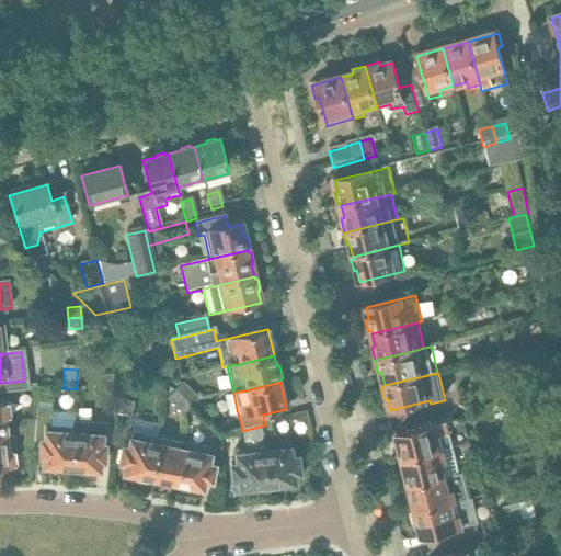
[(174,394),(183,401),(192,393),(183,385),(174,394)]
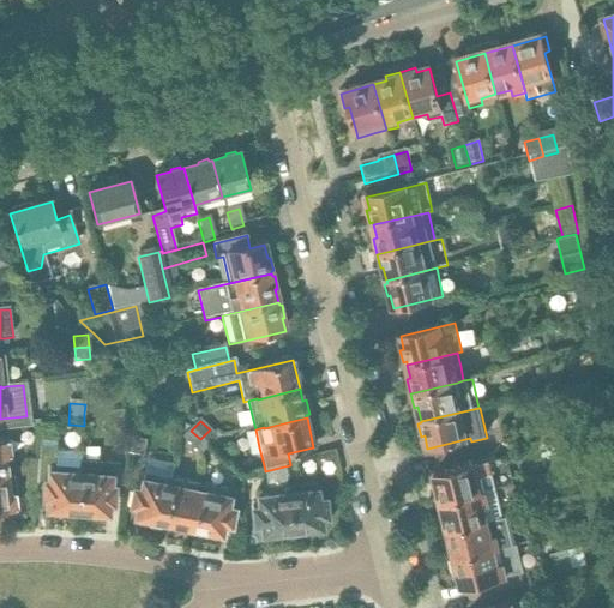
[(200,439),(208,447),(217,438),(210,429),(200,439)]
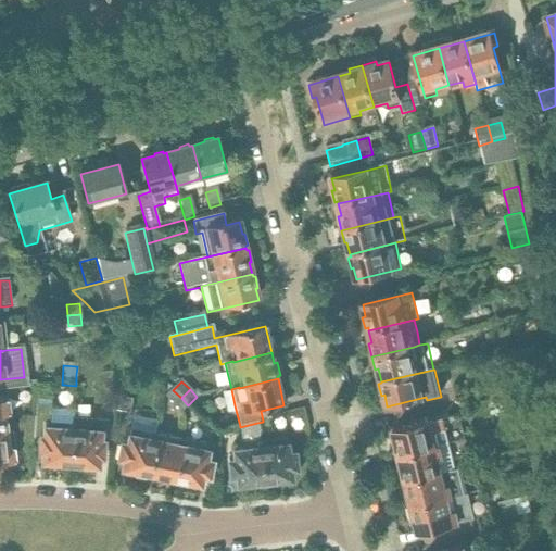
[(165,399),(173,407),(181,398),(173,390),(165,399)]
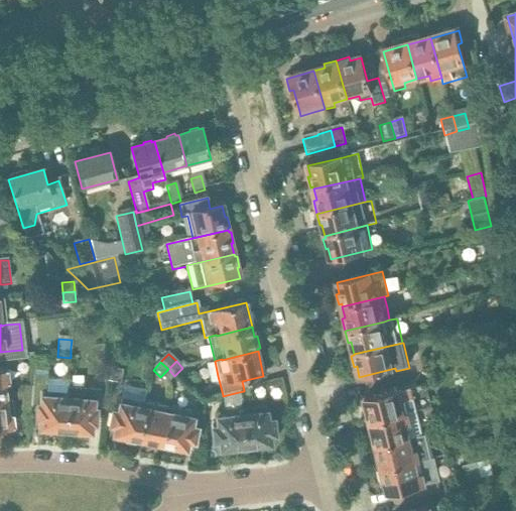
[(167,383),(174,376),(168,369),(160,377),(167,383)]
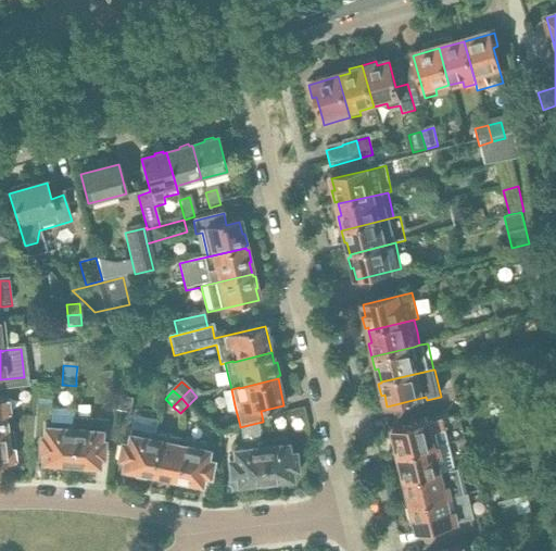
[(118,413),(121,401),(110,399),(108,411),(118,413)]
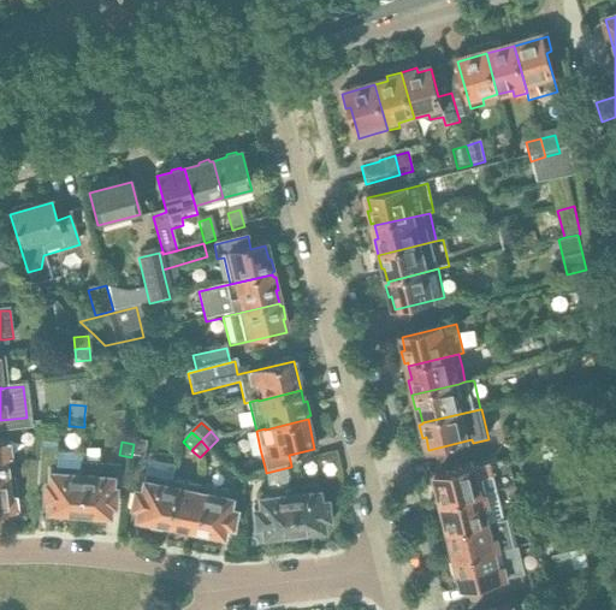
[(0,479),(12,478),(7,443),(0,444),(0,479)]
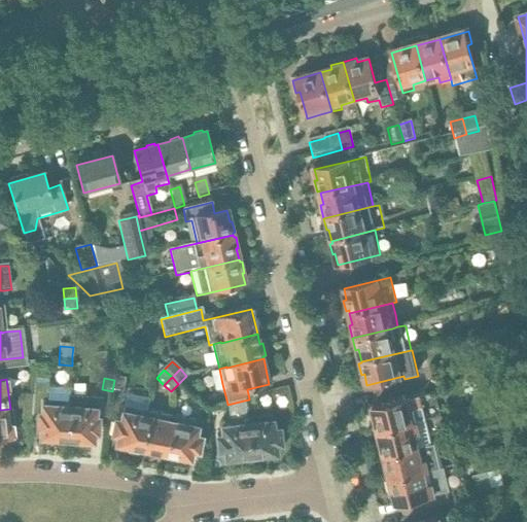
[(125,381),(114,380),(112,391),(123,393),(125,381)]
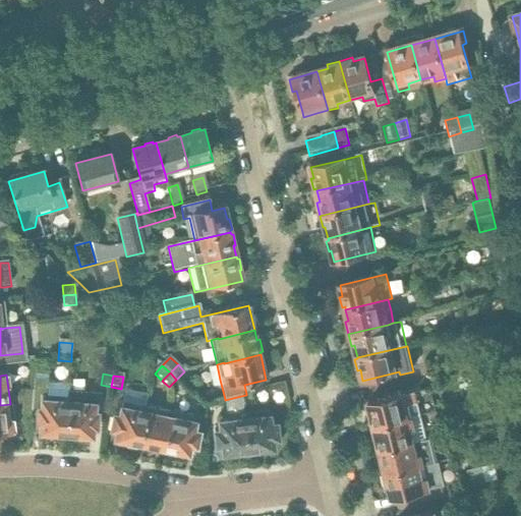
[(65,436),(68,395),(69,387),(47,386),(47,378),(46,379),(34,378),(33,393),(32,403),(32,412),(38,412),(37,425),(40,425),(39,434),(65,436)]
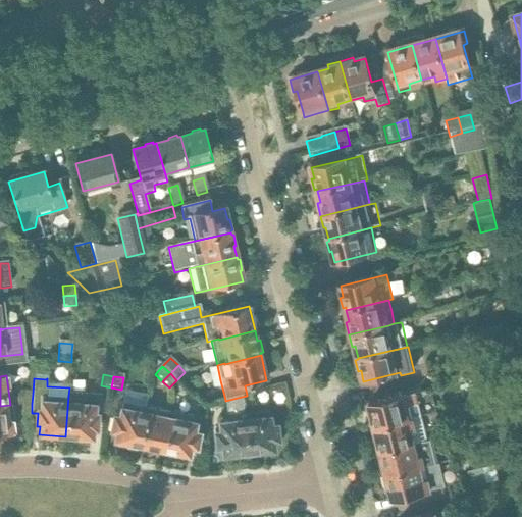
[(22,403),(32,404),(33,394),(23,394),(22,403)]
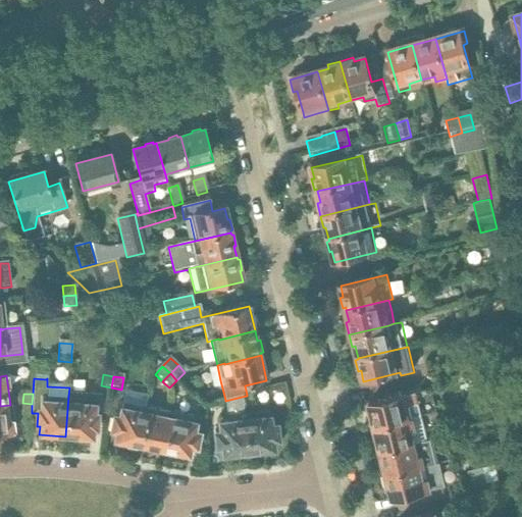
[(374,427),(374,428),(417,418),(421,417),(415,394),(369,405),(371,416),(369,417),(371,427),(374,427)]
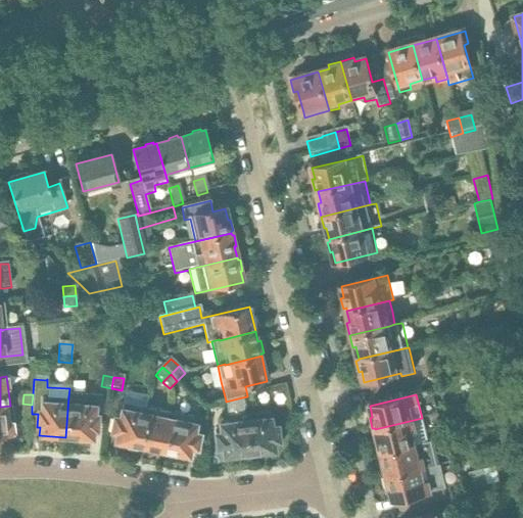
[(247,396),(242,397),(245,408),(255,406),(252,395),(247,396)]
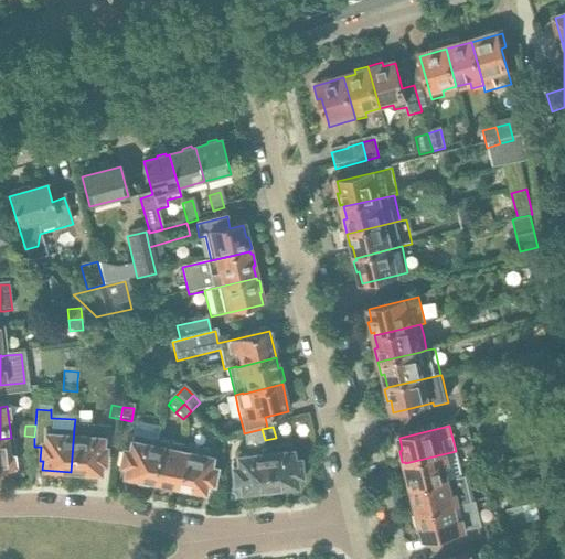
[(71,472),(99,474),(100,465),(104,465),(105,451),(108,451),(109,431),(74,428),(71,472)]
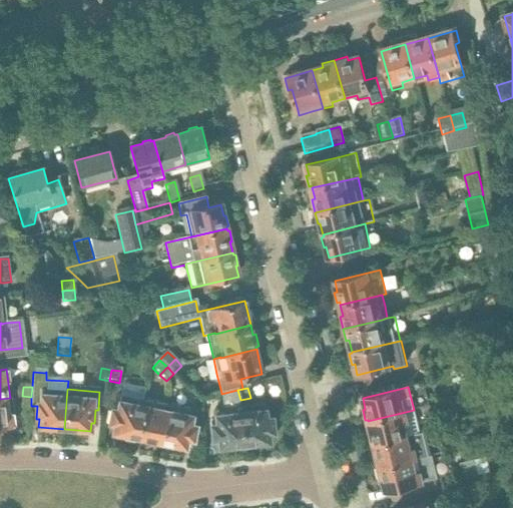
[(216,430),(211,430),(212,441),(218,440),(219,449),(228,448),(231,450),(240,449),(242,446),(244,446),(240,414),(239,404),(239,400),(240,400),(237,390),(221,394),(224,416),(215,417),(216,430)]
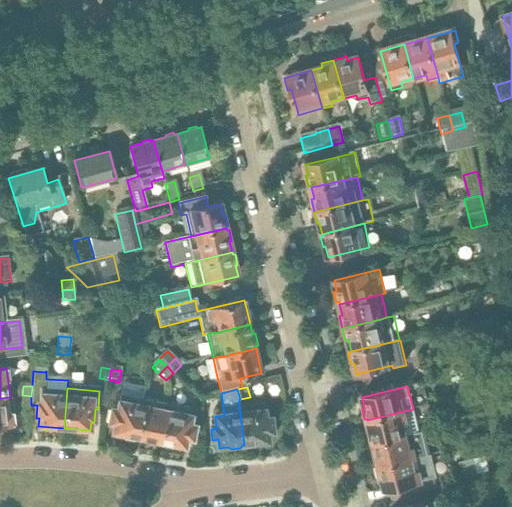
[(30,406),(31,405),(31,396),(22,395),(21,406),(30,406)]
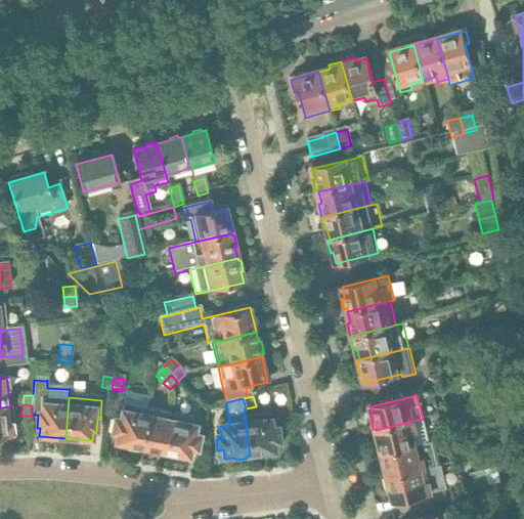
[(0,437),(13,436),(10,406),(0,407),(0,437)]
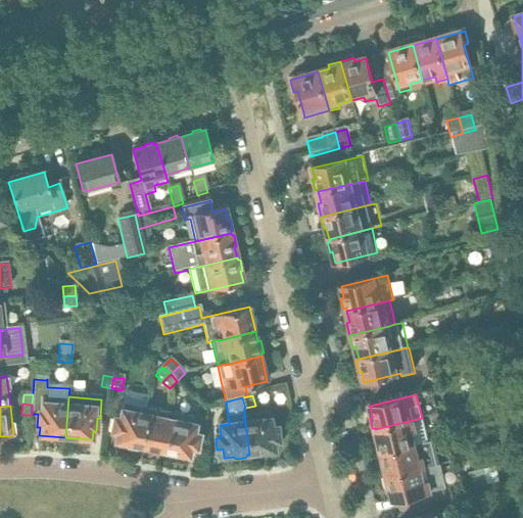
[(140,448),(147,412),(123,407),(120,419),(114,418),(111,433),(116,434),(115,442),(124,444),(123,449),(134,451),(135,446),(140,448)]
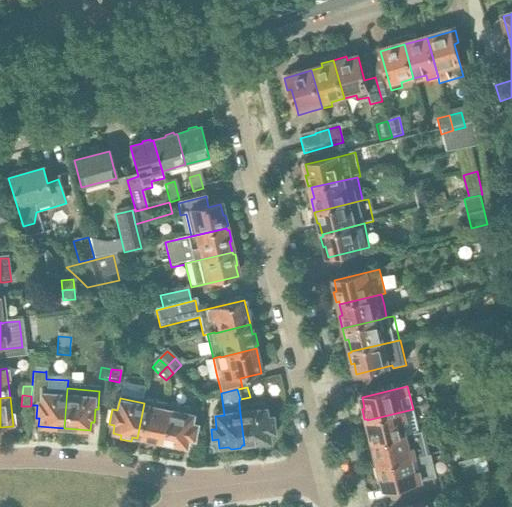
[(147,444),(160,447),(168,408),(144,403),(137,438),(148,440),(147,444)]
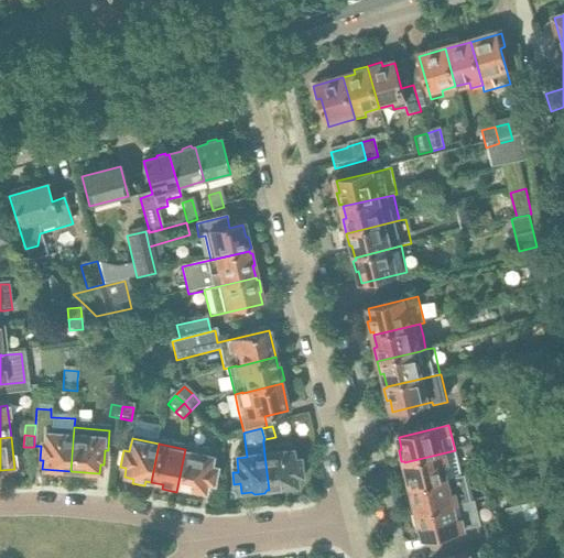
[(198,496),(199,492),(204,492),(206,483),(212,484),(215,469),(209,468),(212,453),(185,449),(176,492),(198,496)]
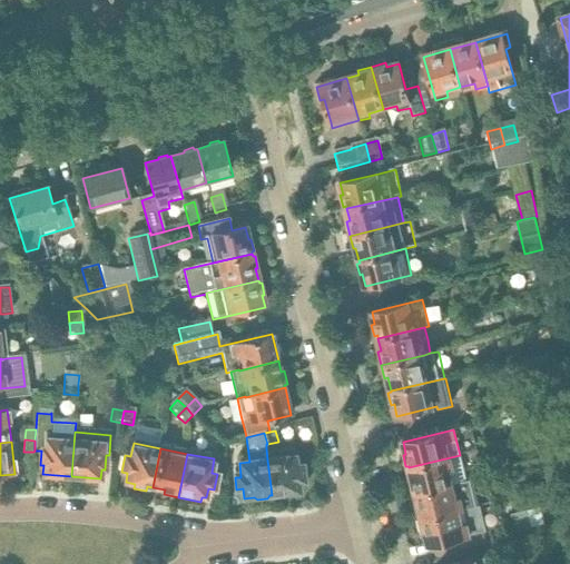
[(410,482),(413,495),(467,482),(460,455),(455,456),(409,467),(412,481),(410,482)]
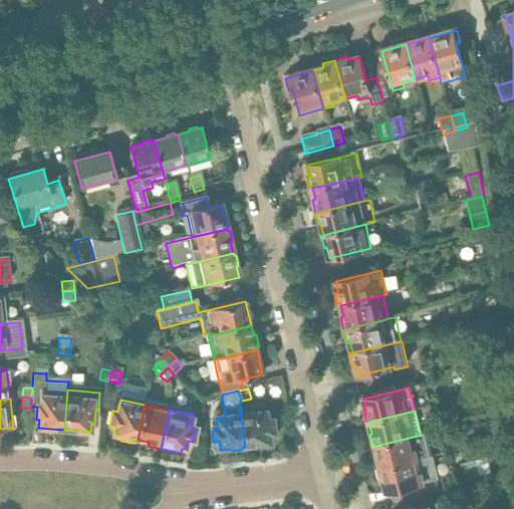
[(265,412),(241,415),(245,447),(247,446),(249,449),(259,448),(260,445),(269,444),(268,435),(274,434),(272,420),(266,421),(265,412)]
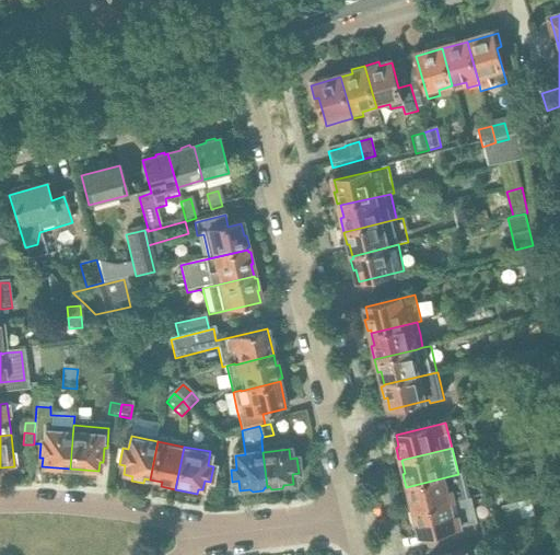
[(415,511),(467,499),(468,499),(463,474),(458,474),(406,487),(409,500),(411,499),(415,511)]
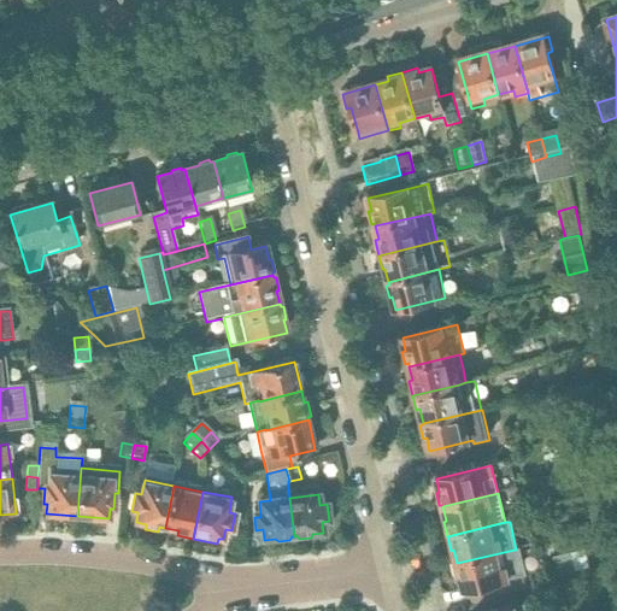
[(527,576),(523,563),(518,564),(515,550),(457,563),(457,565),(454,567),(457,579),(460,579),(464,592),(527,576)]
